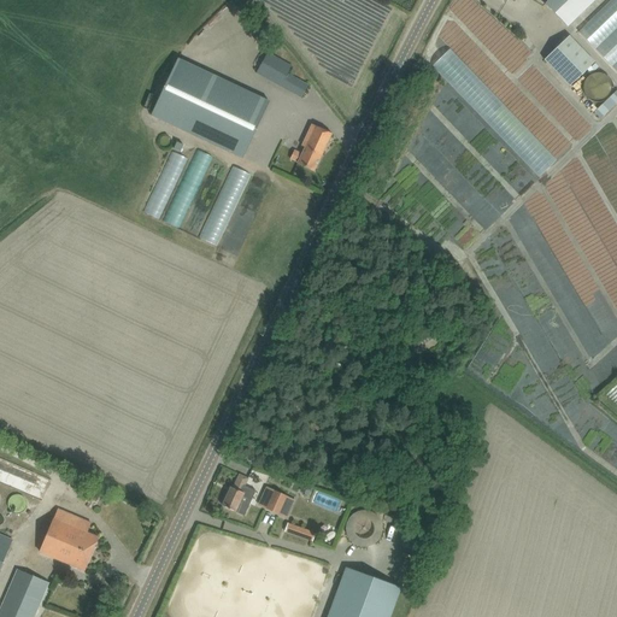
[(553,0),(573,21),(594,0),(553,0)]
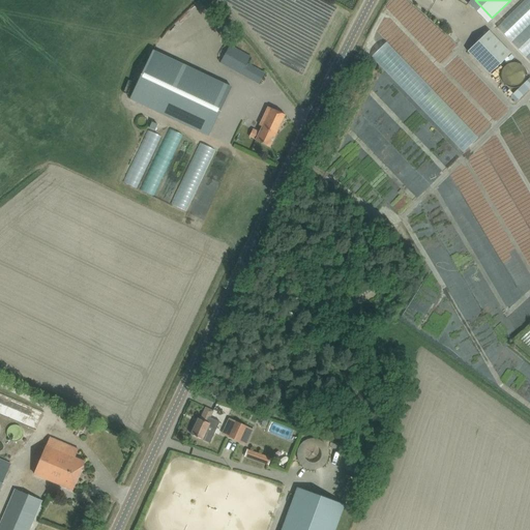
[(529,0),(524,0),(496,27),(529,62),(529,0)]
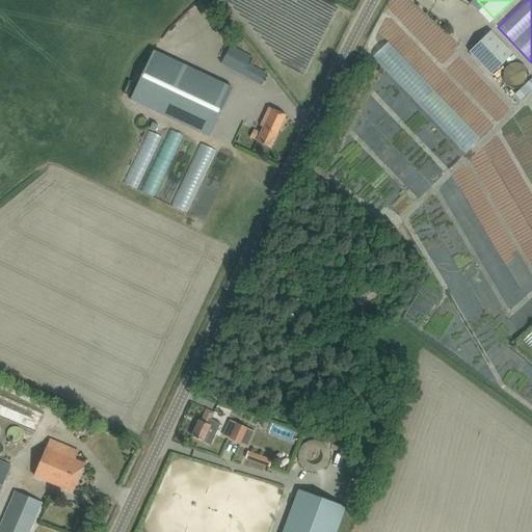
[(470,52),(491,75),(513,54),(491,31),(470,52)]
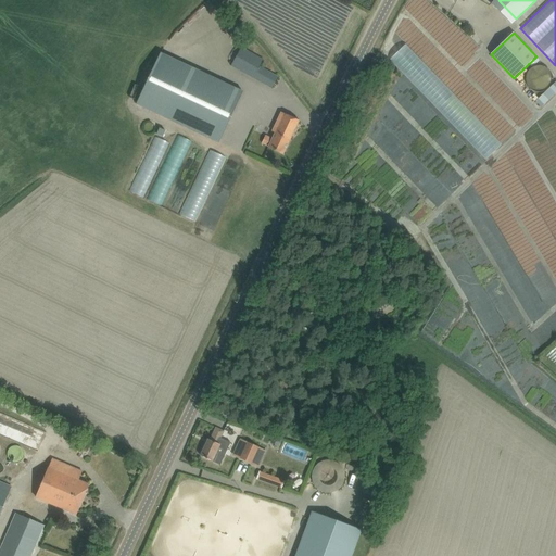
[(490,161),(505,146),(408,47),(392,62),(466,138),(467,137),(490,161)]
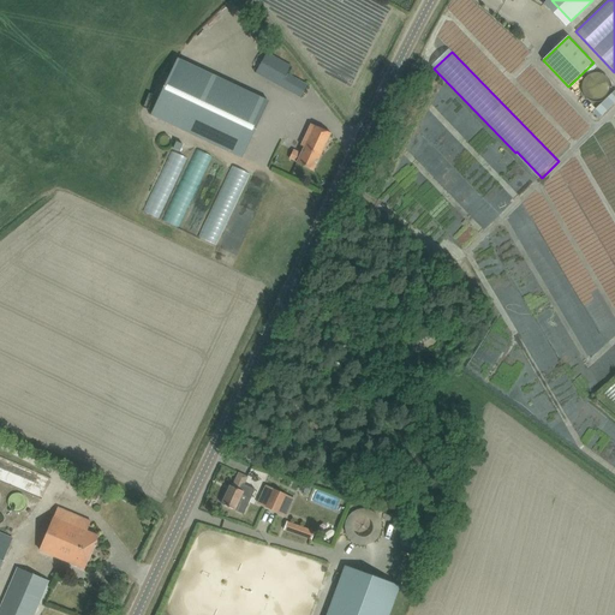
[(299,99),(306,85),(287,75),(292,67),(267,53),(255,72),(299,99)]
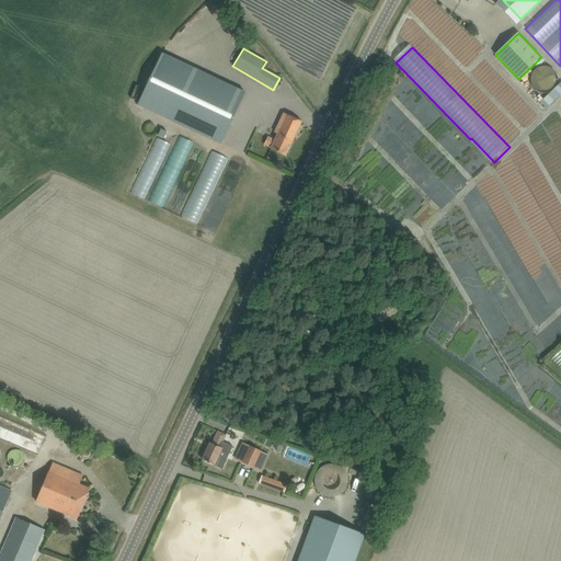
[(161,53),(137,105),(220,145),(244,92),(161,53)]
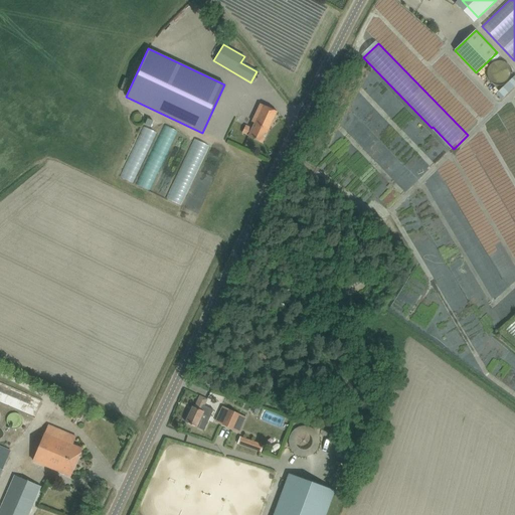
[(486,71),(486,72),(486,73),(487,76),(488,79),(489,79),(489,80),(490,81),(491,82),(492,82),(494,84),(495,84),(498,86),(500,86),(503,84),(504,84),(505,83),(506,82),(507,82),(508,80),(509,79),(511,76),(511,73),(511,71),(511,69),(509,66),(508,65),(507,63),(506,62),(505,62),(504,61),(503,61),(500,60),(498,60),(495,61),(494,61),(492,62),(491,63),(490,64),(489,65),(488,66),(487,69),(486,71)]
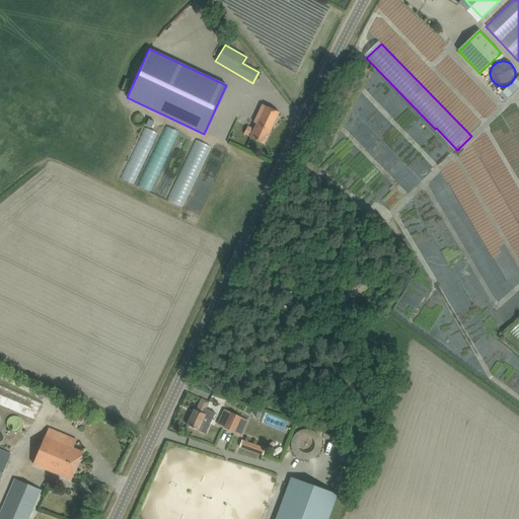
[(518,82),(504,96),(509,102),(518,93),(518,82)]
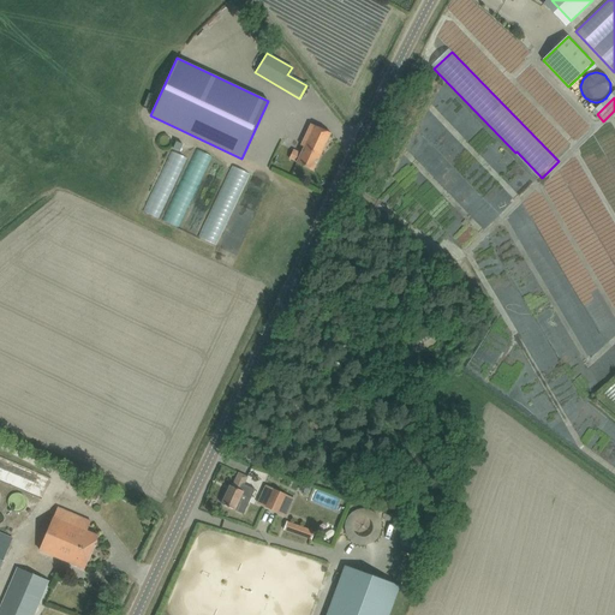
[(469,113),(460,121),(469,129),(476,121),(469,113)]
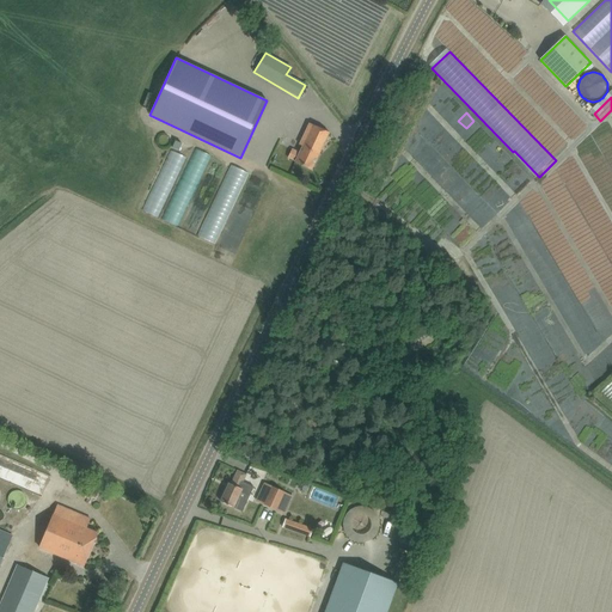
[(295,163),(311,170),(329,133),(310,123),(299,145),(303,146),(299,153),(292,150),(287,158),(294,161),(295,163)]
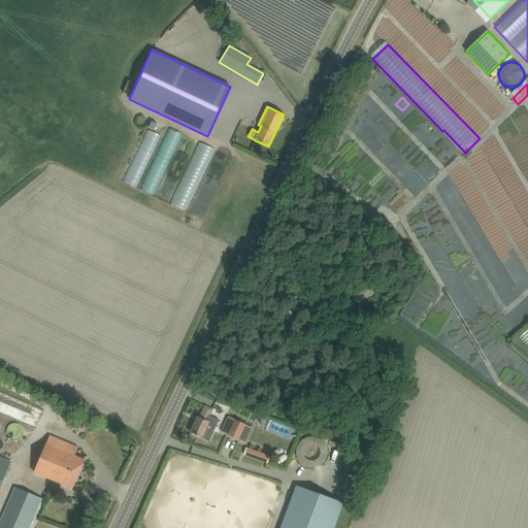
[(170,129),(144,192),(158,197),(184,134),(170,129)]
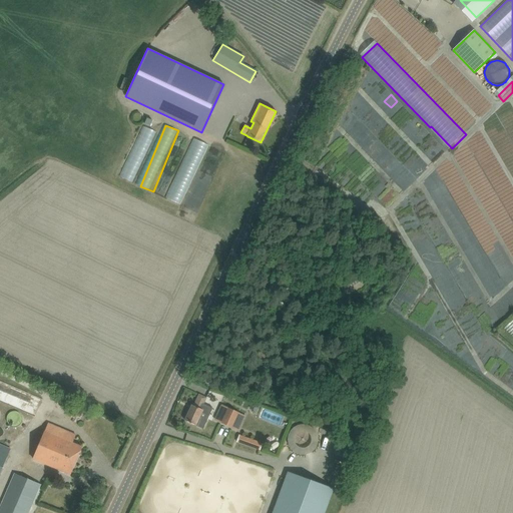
[(137,184),(157,131),(144,126),(124,179),(137,184)]
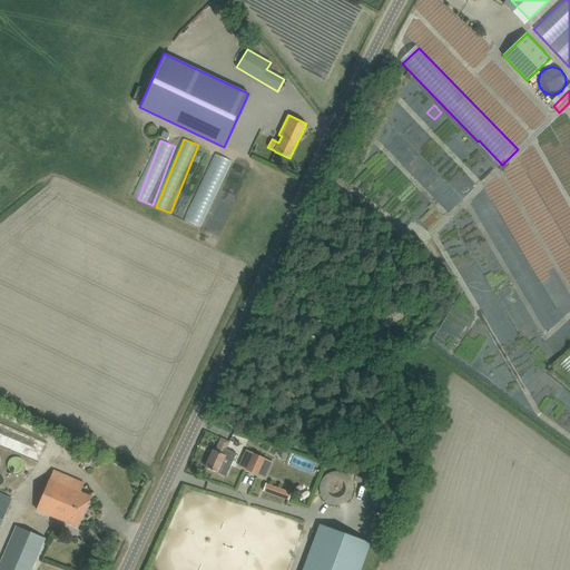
[(217,155),(189,223),(207,231),(234,161),(217,155)]
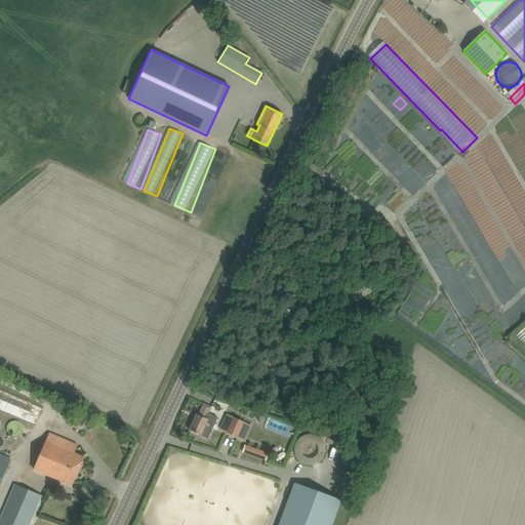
[(198,435),(200,436),(207,439),(217,417),(208,413),(211,407),(210,407),(209,406),(203,404),(198,415),(196,414),(189,430),(198,435)]
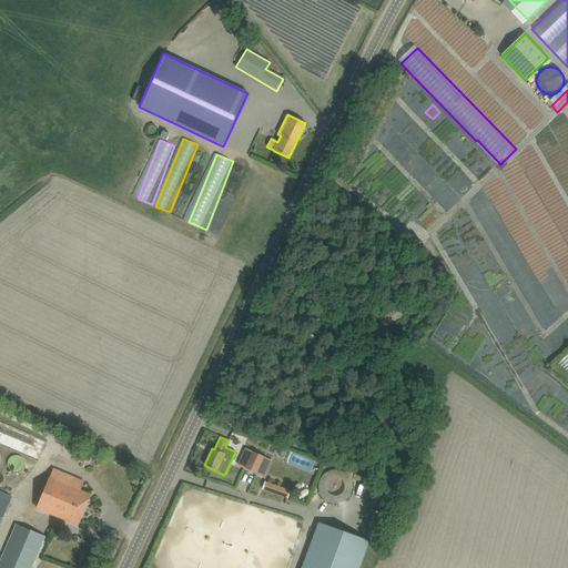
[(271,460),(244,447),(237,465),(264,477),(271,460)]
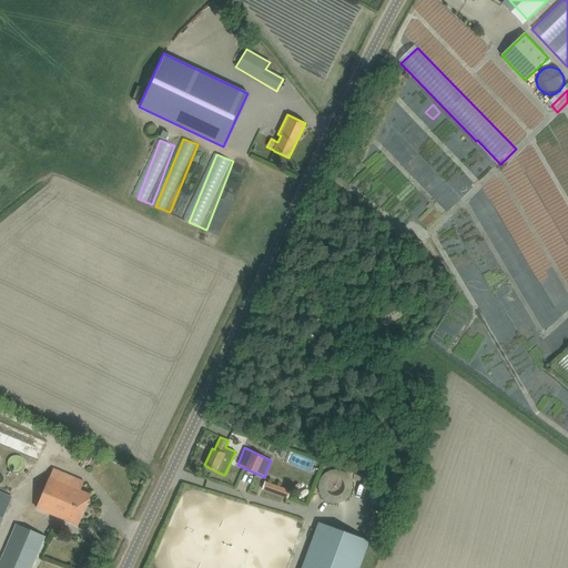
[(0,483),(26,494),(34,470),(0,457),(0,483)]
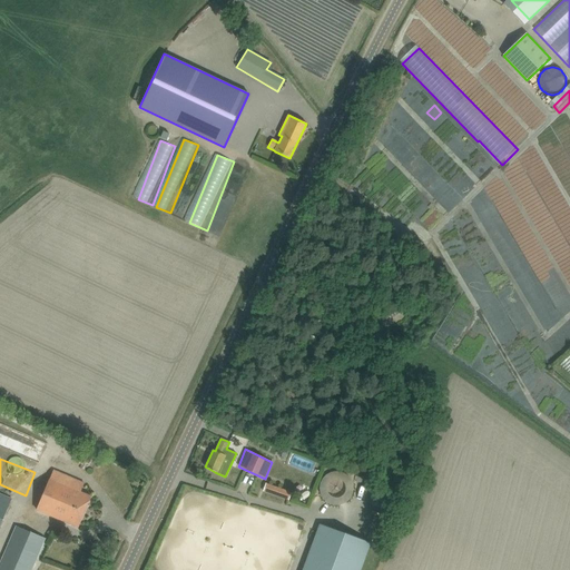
[(37,510),(68,523),(78,528),(91,497),(80,492),(84,483),(74,479),(53,471),(37,510)]
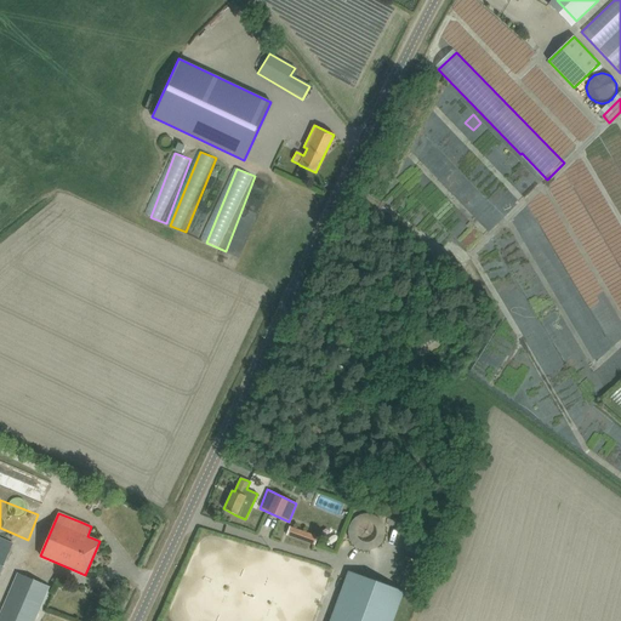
[(314,545),(317,536),(289,527),(286,535),(314,545)]
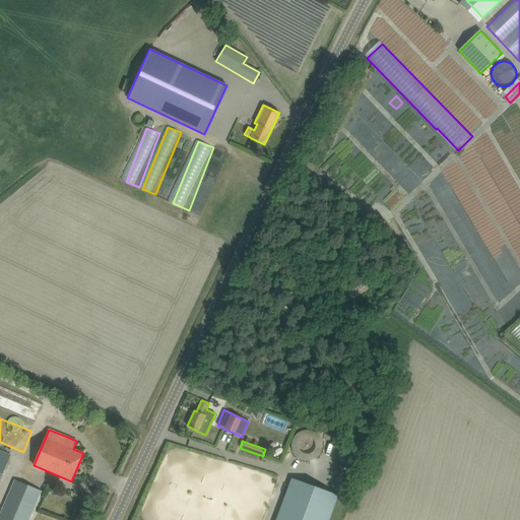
[(0,450),(0,478),(10,454),(0,450)]
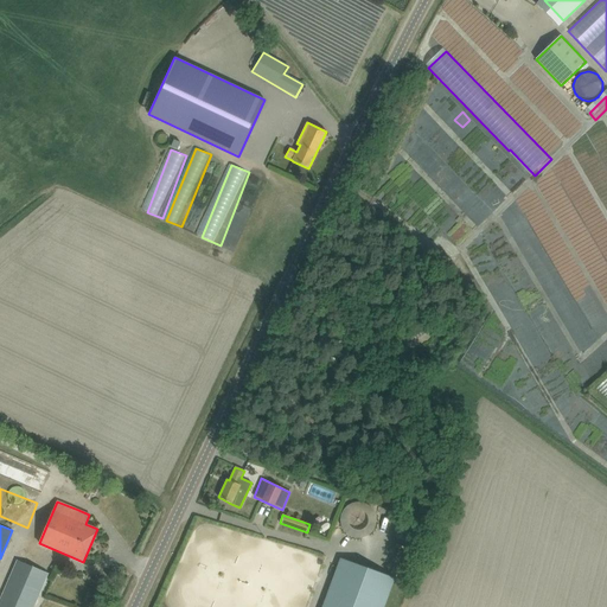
[(339,558),(321,606),(383,606),(395,577),(339,558)]
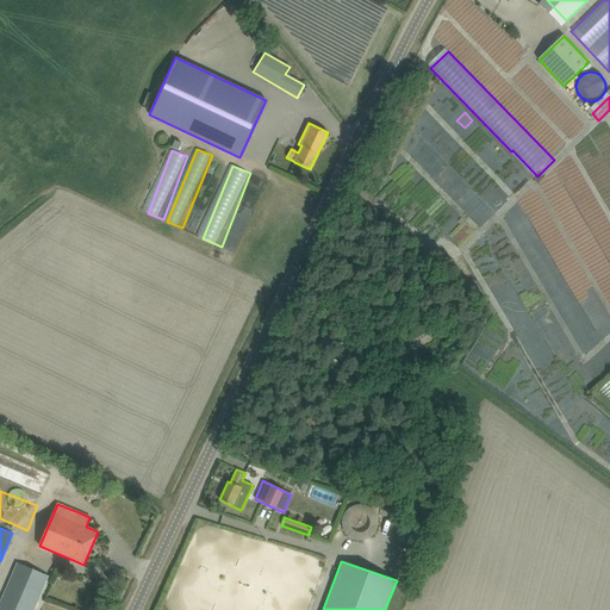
[(18,564),(0,603),(0,609),(33,609),(48,577),(18,564)]
